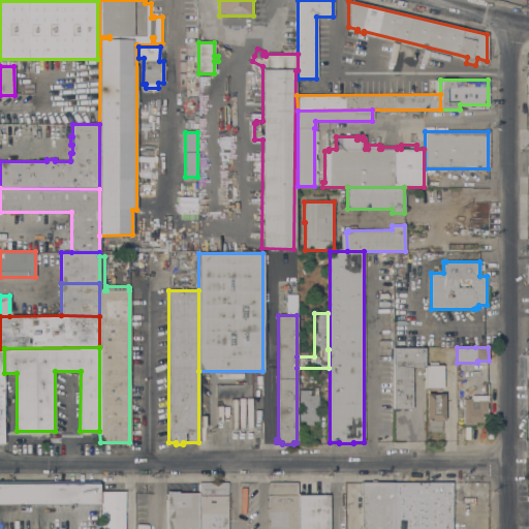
[(425,368),(418,368),(418,367),(412,367),(412,408),(394,409),(394,349),(425,349),(425,365),(425,368)]
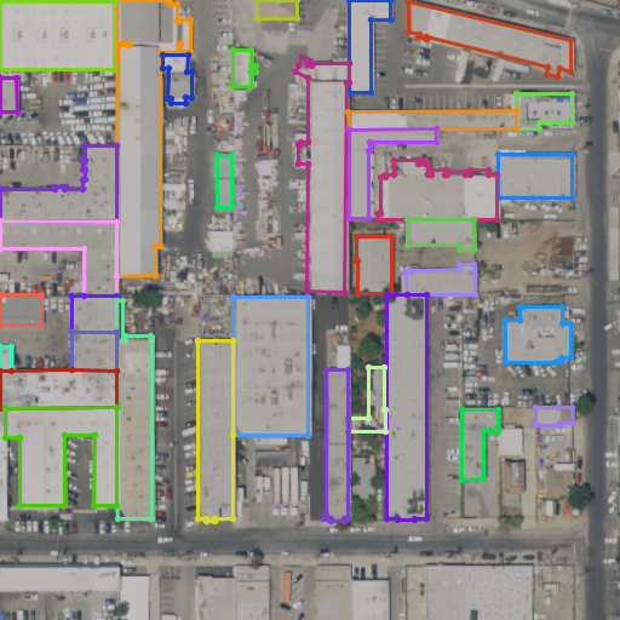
[(520,428),(520,455),(499,455),(499,431),(498,431),(498,428),(520,428)]
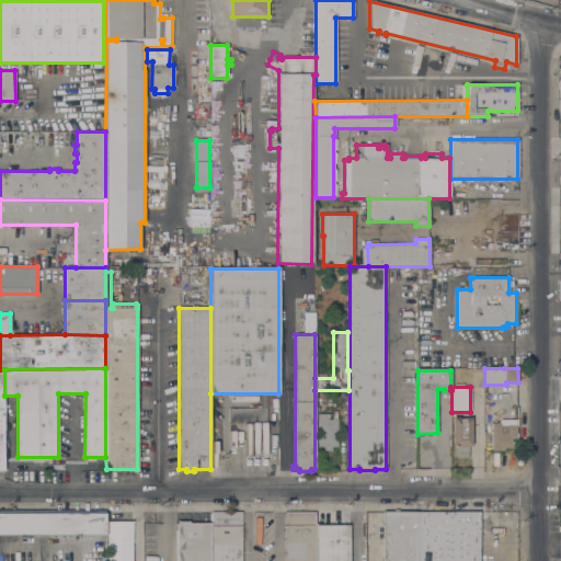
[(332,413),(332,411),(336,411),(336,416),(338,416),(338,446),(331,446),(331,450),(323,450),(323,446),(317,446),(318,413),(332,413)]
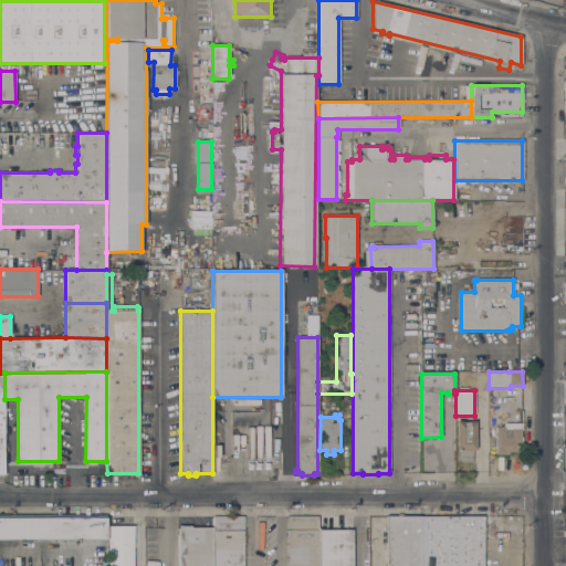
[(475,450),(473,450),(473,461),(458,461),(458,450),(457,450),(457,420),(463,420),(463,422),(469,422),(469,420),(475,420),(475,450)]
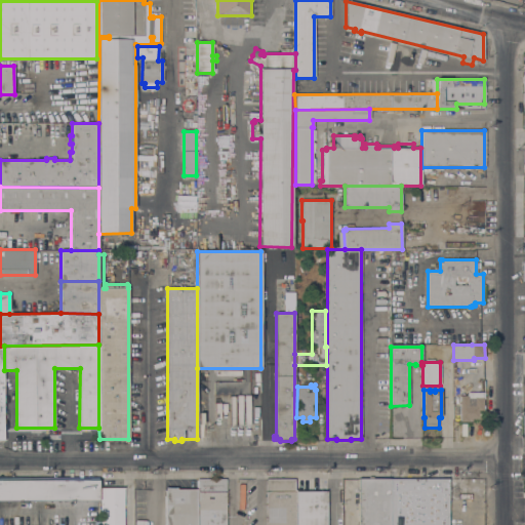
[(459,395),(467,395),(468,392),(484,392),(484,398),(483,398),(483,405),(484,405),(484,410),(484,411),(479,411),(479,418),(472,418),(472,421),(460,421),(459,395)]
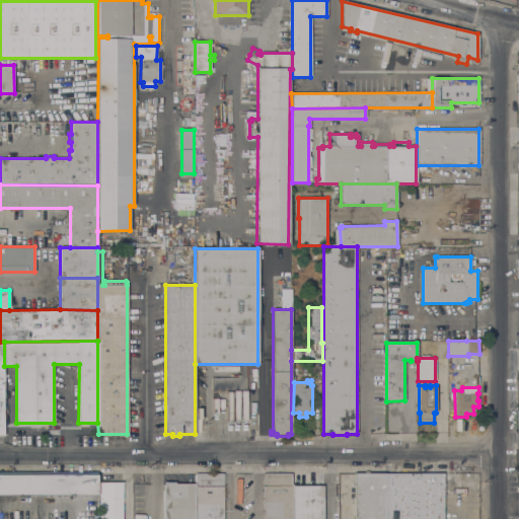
[(195,472),(223,472),(223,518),(195,518),(195,484),(195,472)]
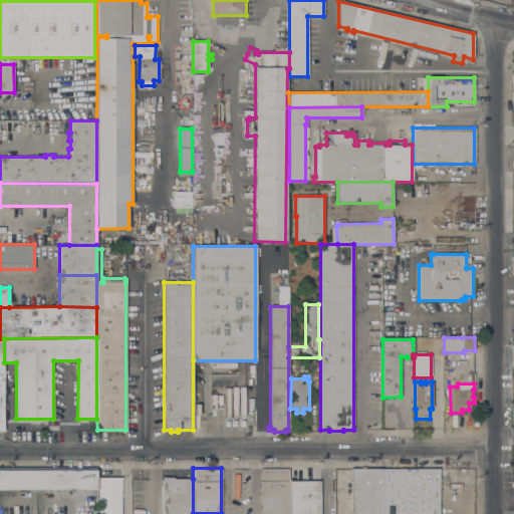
[(349,513),(349,468),(381,468),(381,513),(349,513)]
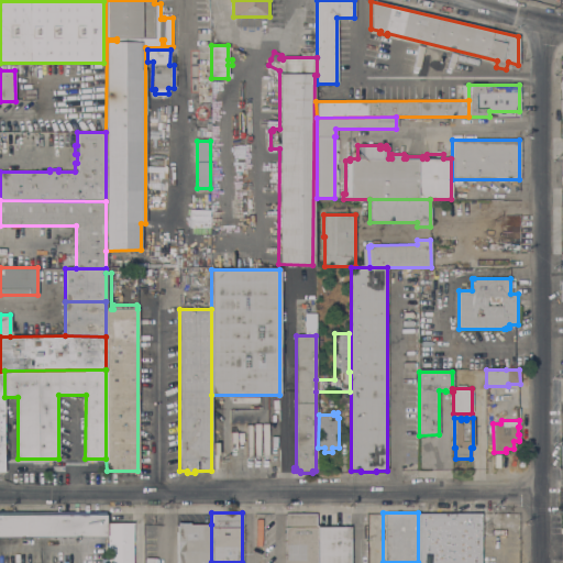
[(481,562),(418,562),(418,512),(481,512),(481,562)]
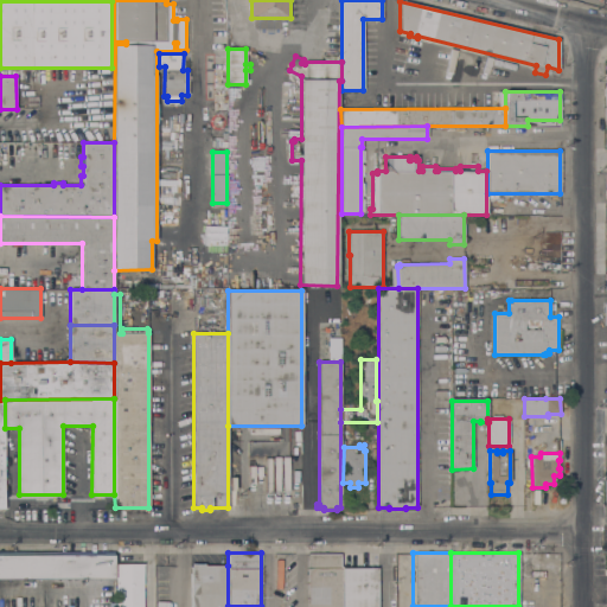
[(0,555),(115,555),(115,576),(0,576),(0,555)]
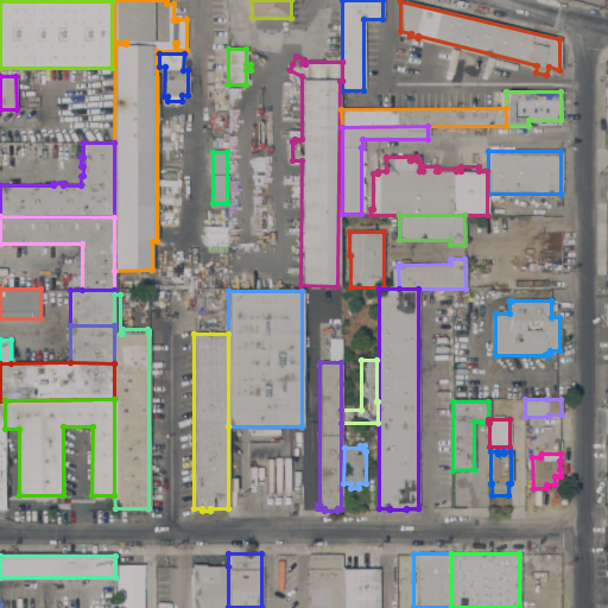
[(308,607),(308,556),(342,556),(342,568),(342,607),(308,607)]
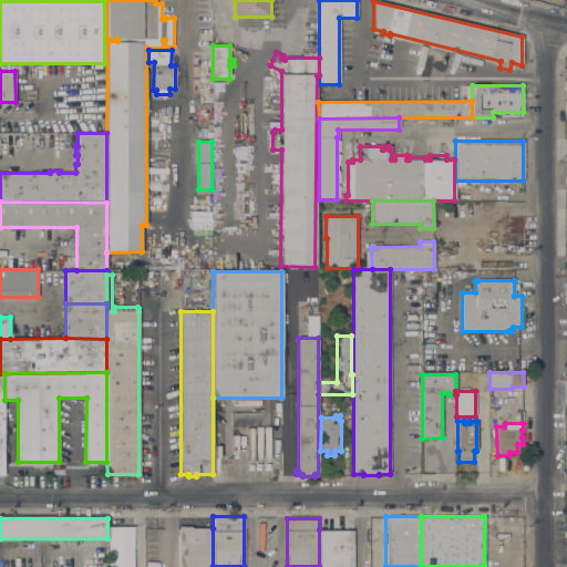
[(213,566),(178,566),(178,526),(191,526),(191,528),(213,528),(213,566)]
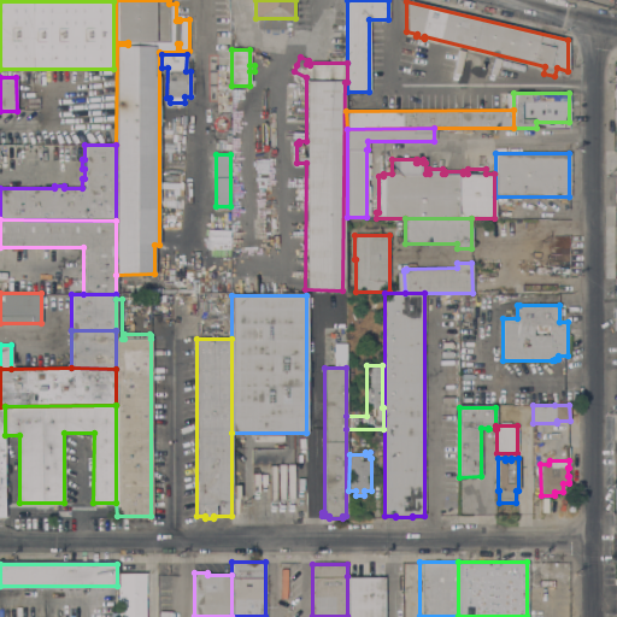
[(146,616),(118,616),(118,574),(146,574),(146,616)]
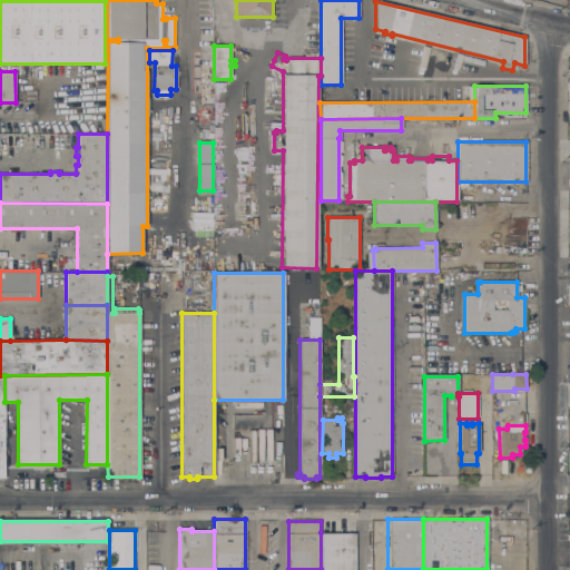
[(321,569),(321,532),(355,532),(355,569),(321,569)]
